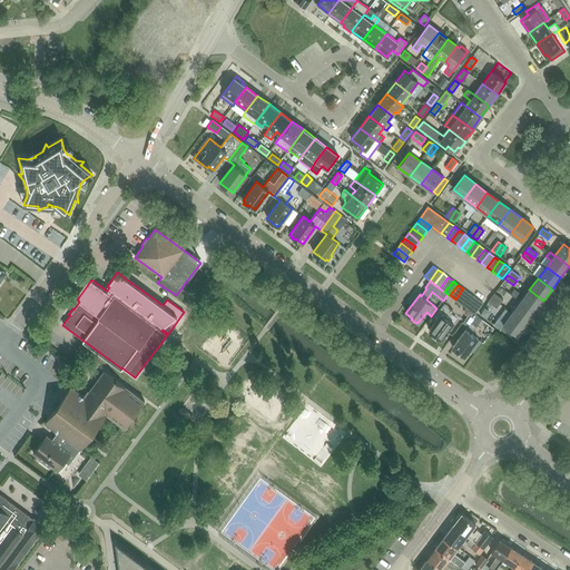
[(468,292),(463,288),(455,300),(460,303),(468,292)]
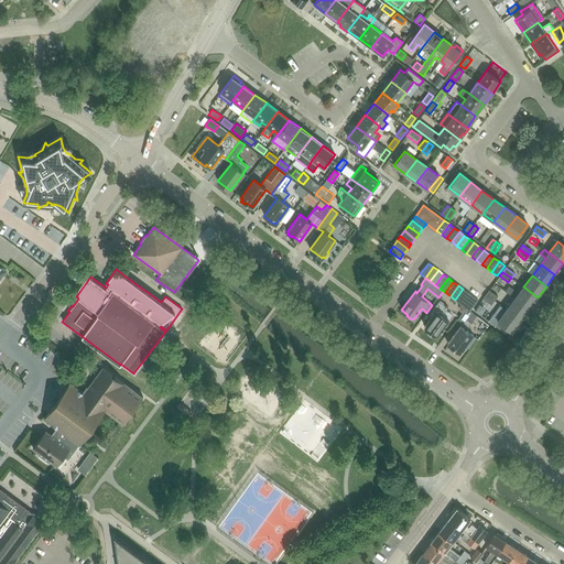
[(523,286),(514,299),(529,308),(538,297),(523,286)]
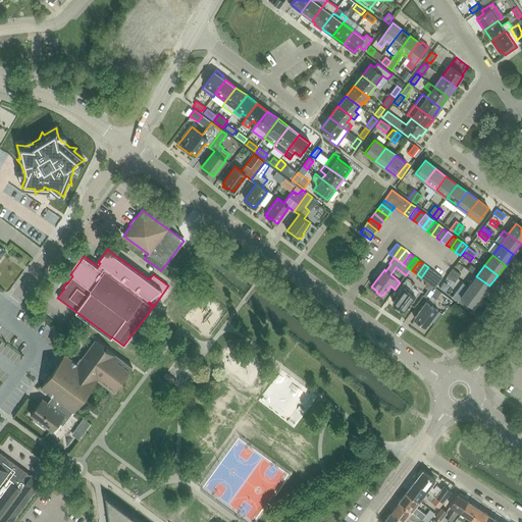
[(428,267),(421,277),(426,281),(433,271),(428,267)]
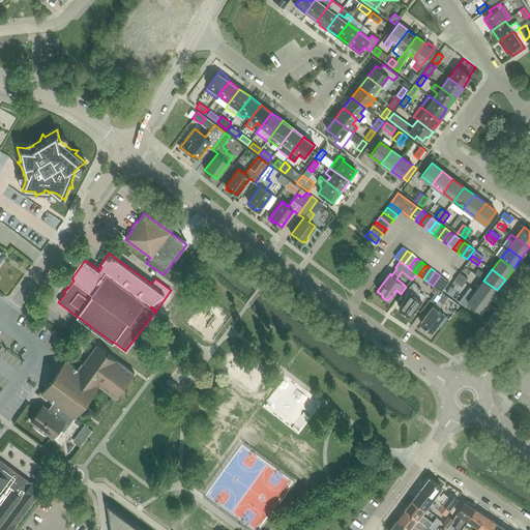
[(460,273),(457,276),(465,283),(467,278),(460,272),(460,273)]
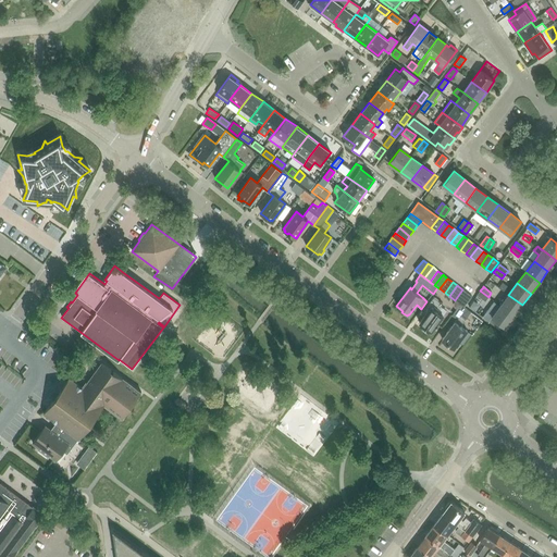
[(468,293),(462,289),(455,300),(456,300),(459,304),(468,293)]
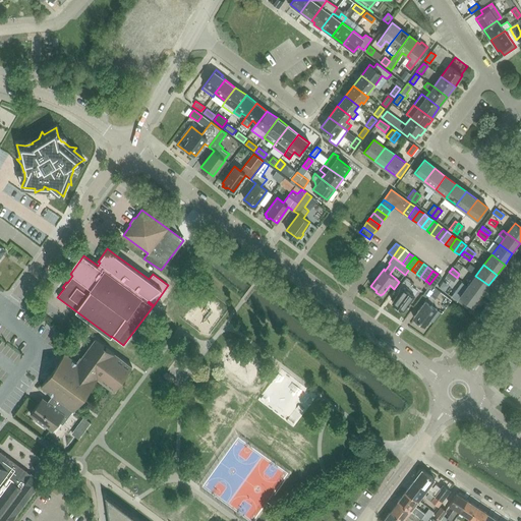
[(457,278),(449,272),(446,276),(454,282),(457,278)]
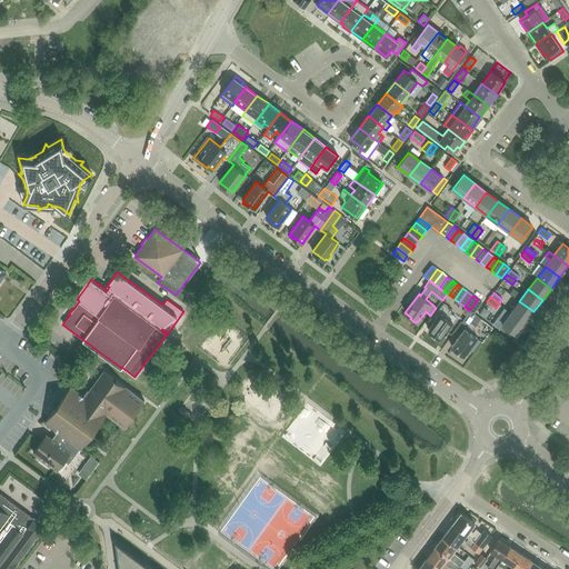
[(469,310),(470,311),(475,313),(482,303),(478,299),(469,310)]
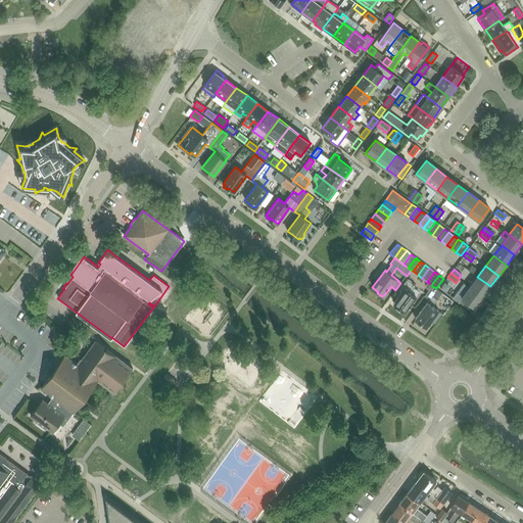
[(490,286),(477,277),(470,287),(482,297),(490,286)]
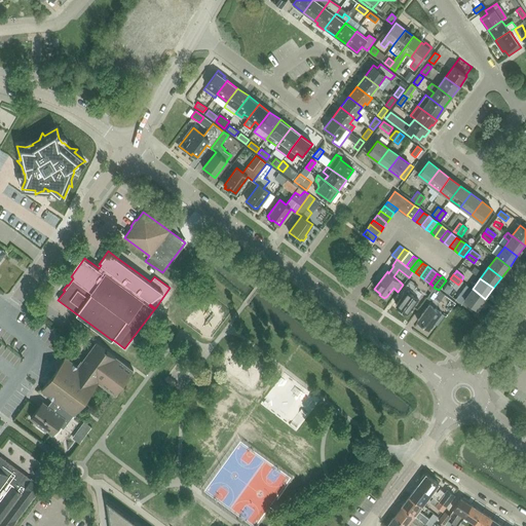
[(402,297),(396,305),(403,309),(402,310),(406,313),(406,312),(407,313),(418,298),(412,294),(417,287),(412,283),(409,280),(406,286),(399,295),(402,297)]
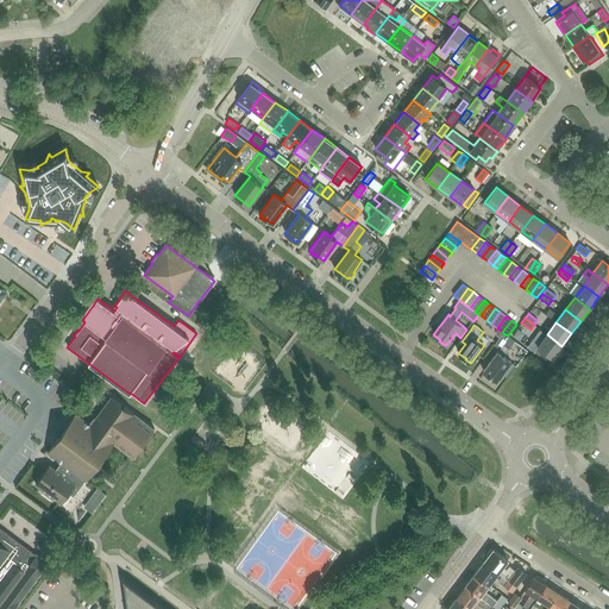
[(500,349),(483,371),(496,381),(497,380),(500,381),(503,376),(502,374),(510,362),(503,356),(509,349),(503,344),(509,337),(508,336),(503,333),(500,338),(494,345),(500,349)]
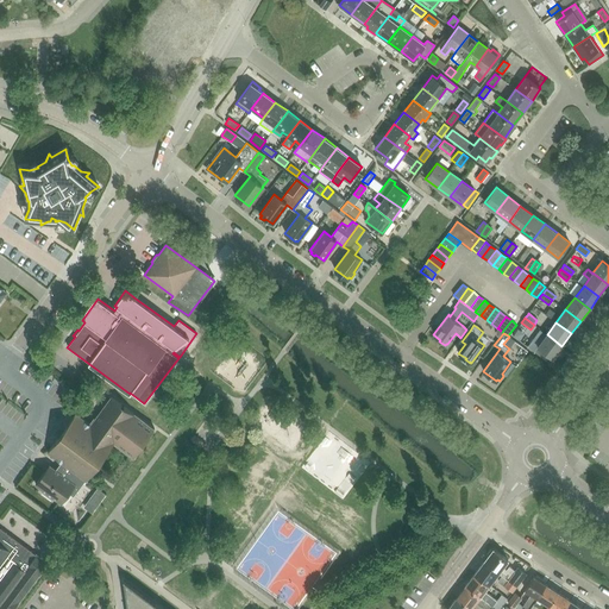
[(528,344),(527,346),(534,351),(548,362),(552,358),(553,358),(562,346),(547,334),(538,347),(535,350),(528,344)]
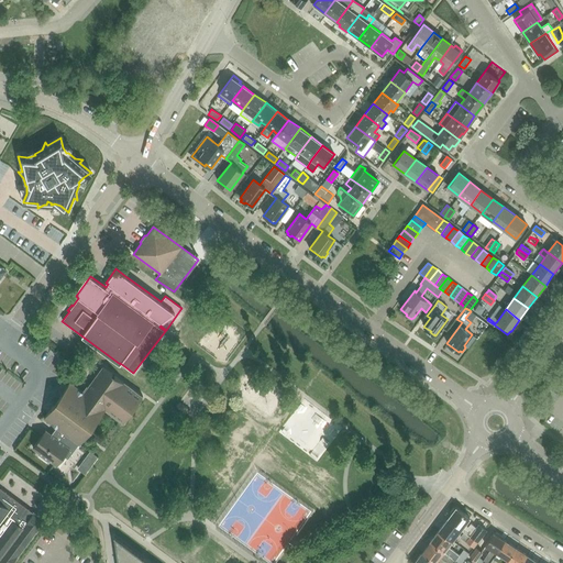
[(62,437),(76,448),(79,443),(79,444),(106,409),(123,422),(143,396),(124,383),(102,367),(84,393),(69,382),(44,418),(57,428),(55,432),(62,437)]
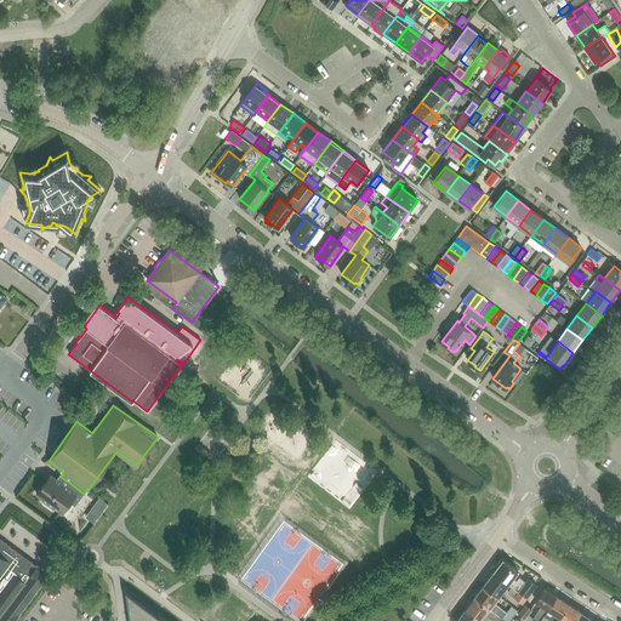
[(194,448),(205,457),(209,453),(198,444),(194,448)]
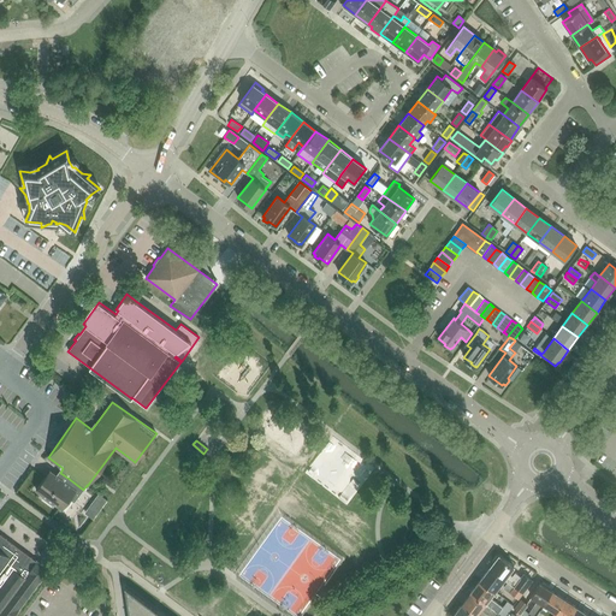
[(67,478),(60,473),(58,475),(49,471),(35,490),(43,496),(42,498),(52,505),(54,503),(63,509),(70,499),(75,502),(83,490),(67,478)]
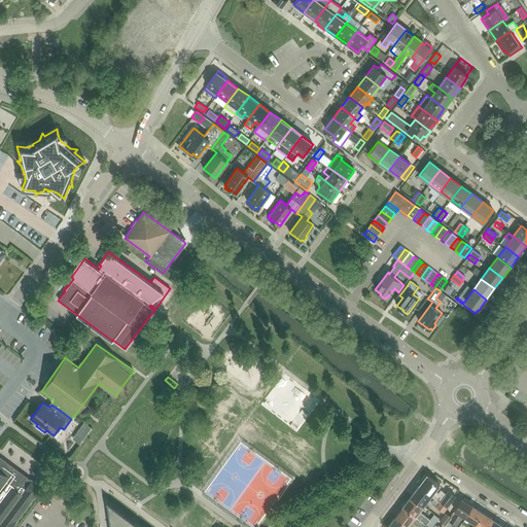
[(84,422),(80,429),(86,434),(92,427),(84,422)]
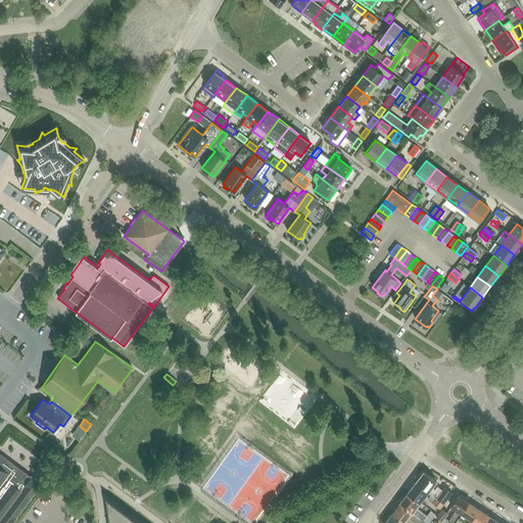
[(0,522),(10,522),(41,484),(1,454),(0,455),(2,456),(0,458),(0,522)]
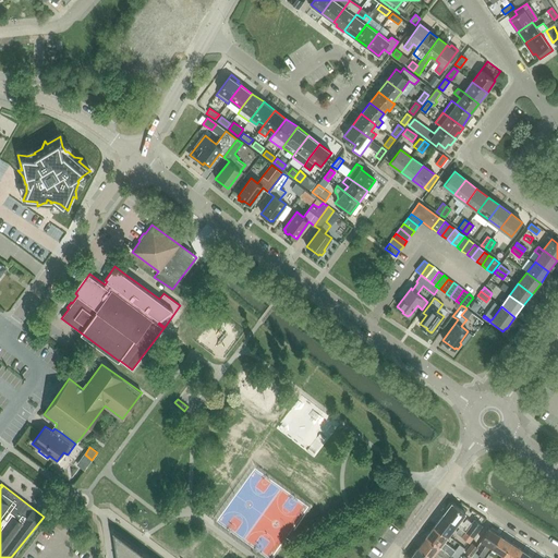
[(447,509),(443,514),(457,524),(460,528),(473,537),(482,525),(474,520),(472,522),(466,519),(463,522),(460,520),(465,513),(451,502),(450,505),(449,504),(446,508),(447,509)]
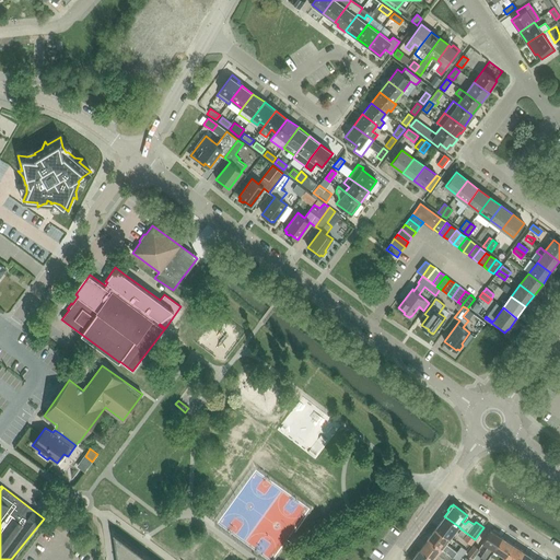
[(458,526),(444,516),(435,527),(450,538),(458,526)]
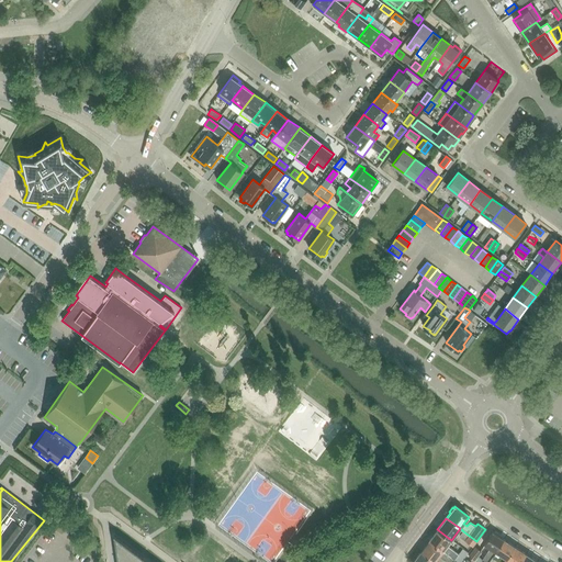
[(437,529),(429,540),(452,558),(454,560),(459,553),(447,546),(451,540),(437,529)]
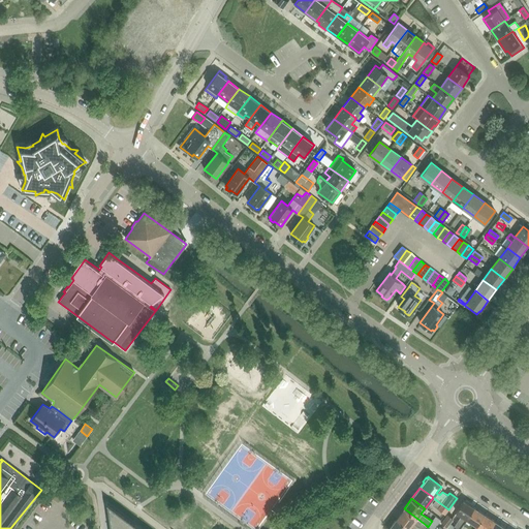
[(448,509),(436,500),(433,504),(444,514),(448,509)]
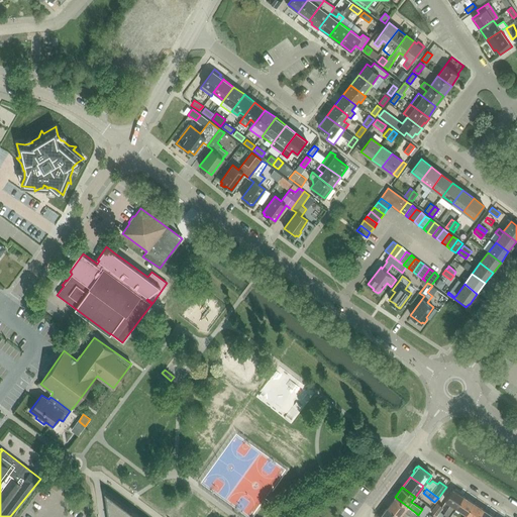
[(450,503),(442,515),(445,516),(449,516),(456,507),(463,496),(453,489),(445,500),(450,503)]
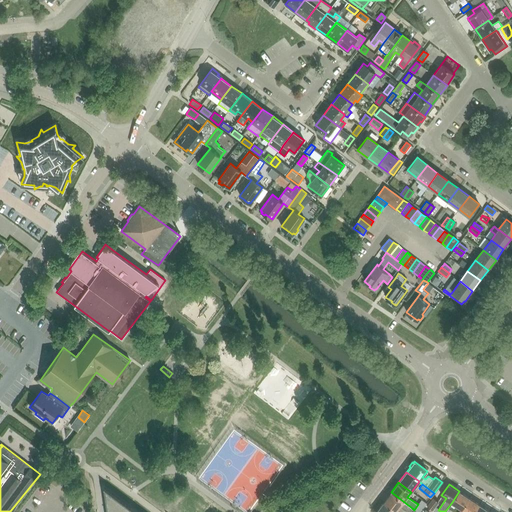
[(137,511),(104,487),(107,511),(137,511)]
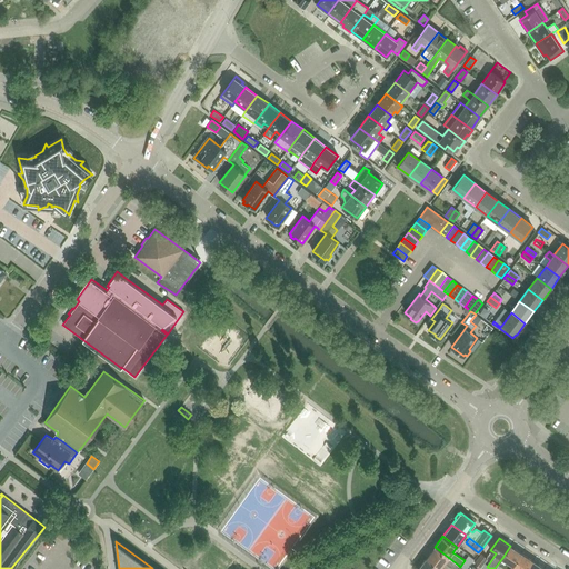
[(510,546),(502,558),(512,566),(521,552),(510,546)]
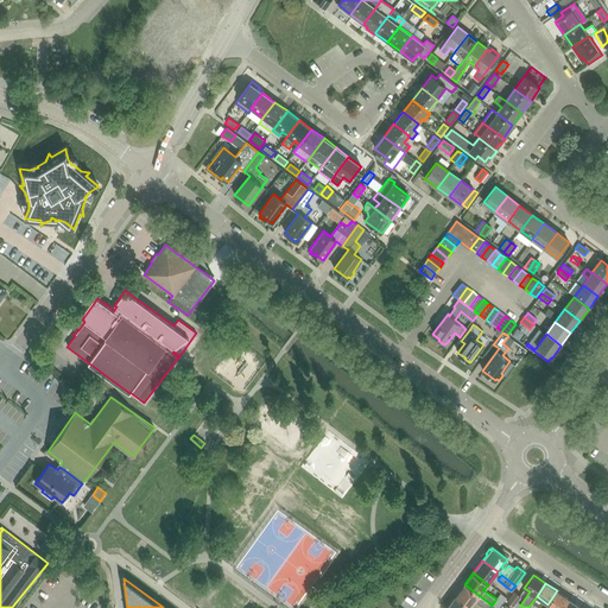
[(469,607),(470,607),(475,601),(481,606),(485,607),(486,607),(489,603),(464,584),(455,596),(469,607)]
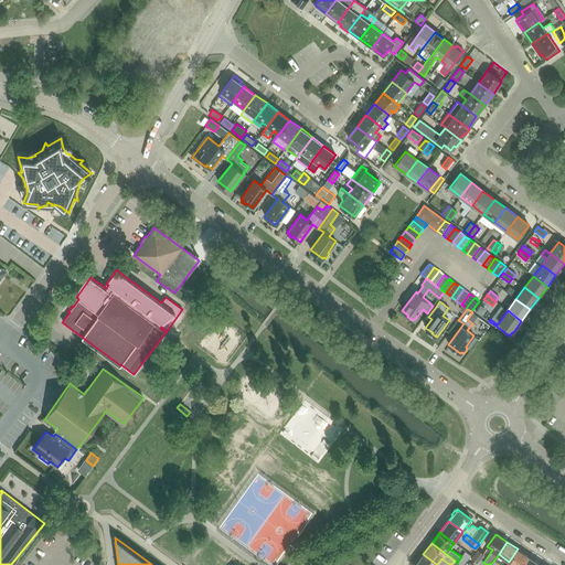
[(509,562),(507,564),(523,564),(529,556),(518,550),(518,548),(509,562)]
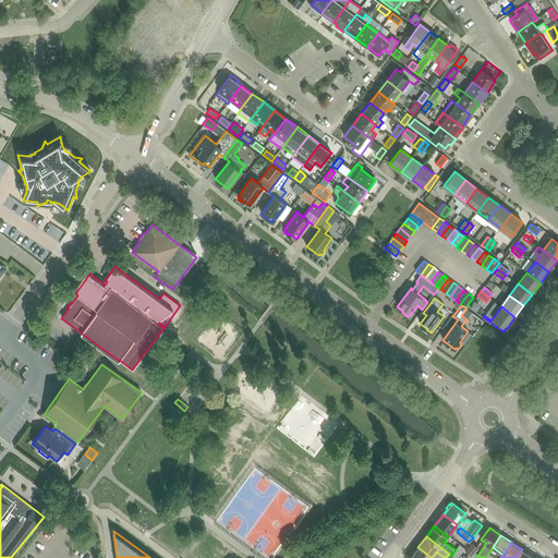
[(472,544),(464,554),(470,557),(473,553),(474,553),(477,547),(472,544)]
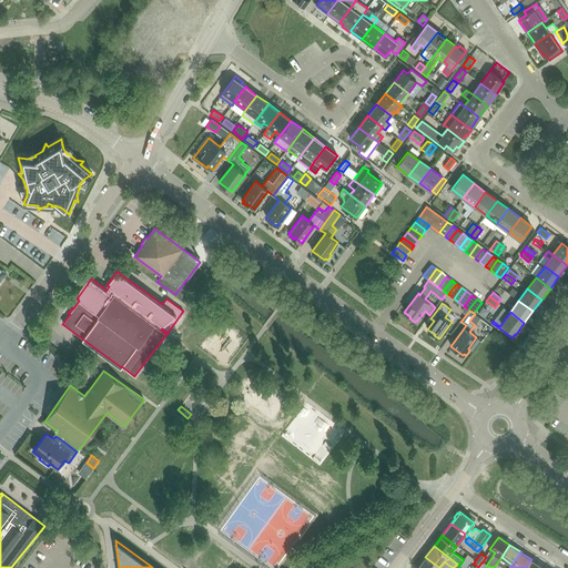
[(438,567),(425,557),(416,567),(438,567),(439,567),(438,567)]
